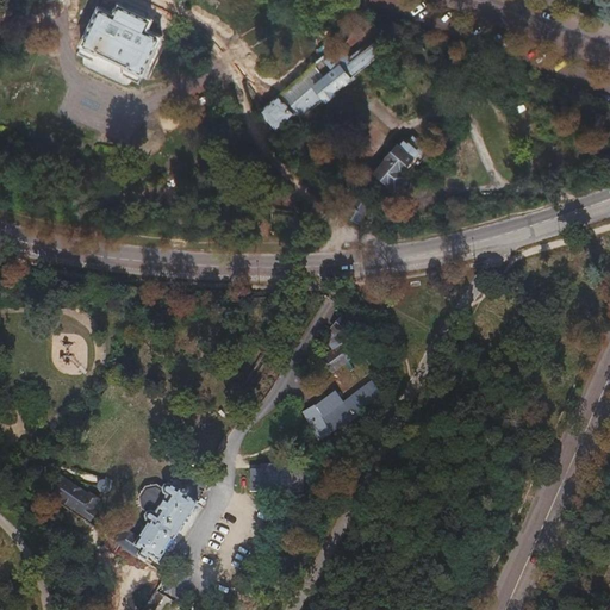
[(75,53),(138,82),(161,37),(148,30),(153,20),(118,4),(113,14),(97,7),(75,53)]
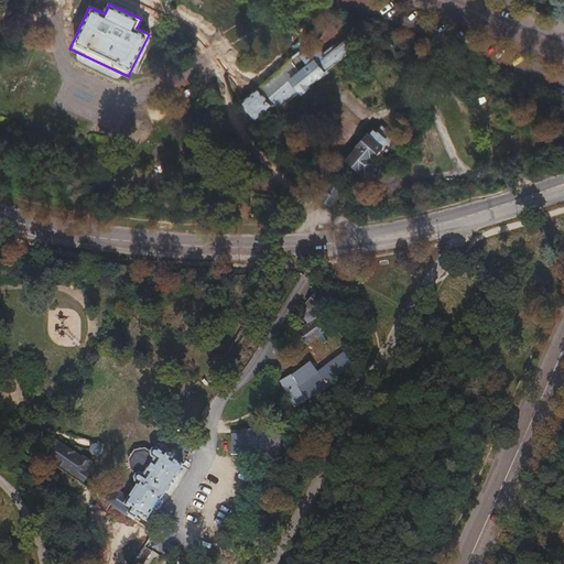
[(321,38),(324,42),(337,31),(329,22),(321,38)]
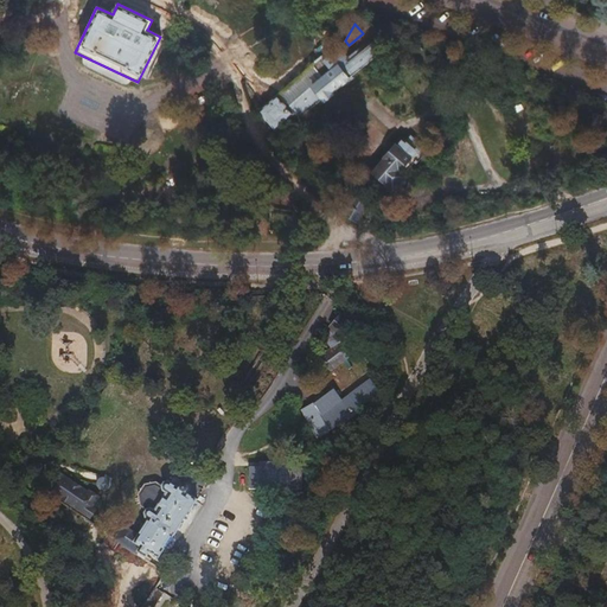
[(260,110),(275,128),(293,114),(298,120),(381,52),(372,43),(370,44),(366,40),(351,53),(344,45),(327,59),(325,56),(314,65),(325,77),(298,100),(289,107),(279,94),(260,110)]
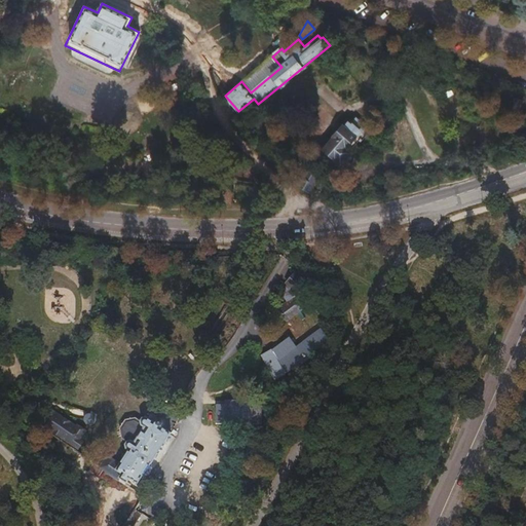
[(512,110),(525,115),(525,109),(521,108),(524,98),(517,95),(512,110)]
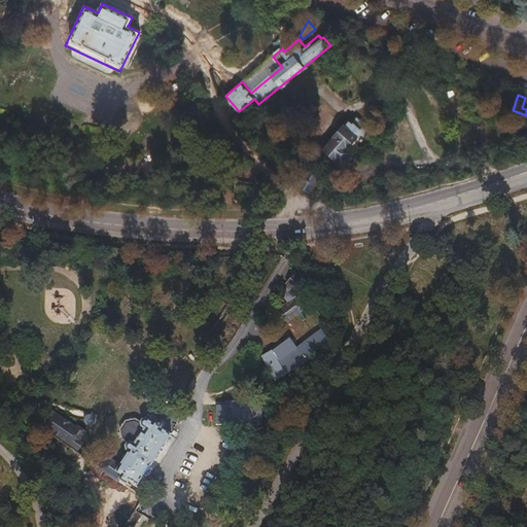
[(356,155),(354,153),(351,150),(369,129),(357,119),(353,123),(351,120),(325,150),(343,166),(345,167),(347,168),(350,168),(352,167),(354,166),(356,164),(356,162),(357,157),(356,155)]
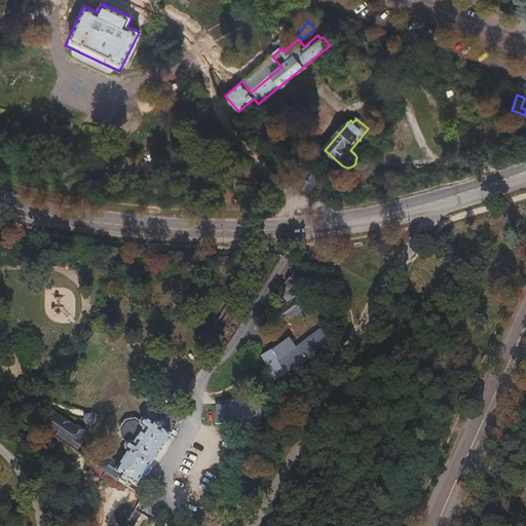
[(299,186),(309,192),(318,177),(308,171),(299,186)]
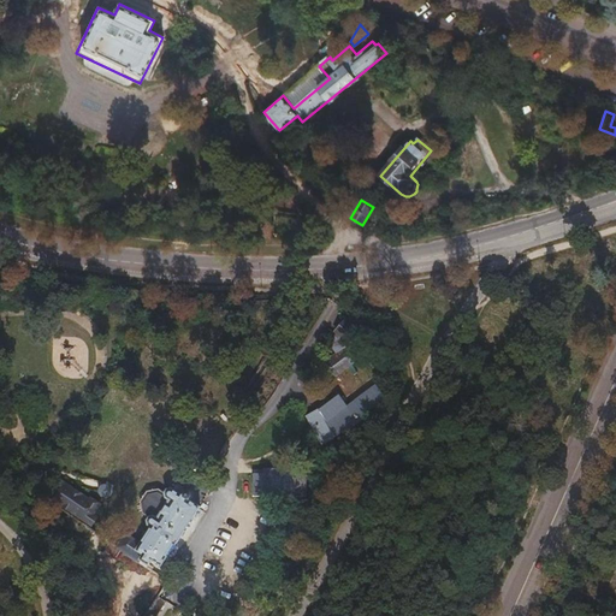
[(327,362),(337,377),(359,361),(353,351),(354,349),(359,351),(362,345),(357,342),(361,335),(344,320),(335,331),(336,332),(333,336),(335,349),(337,354),(327,362)]
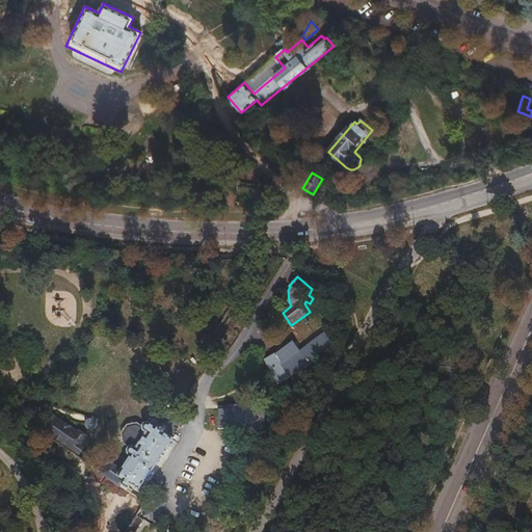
[(328,334),(331,338),(339,333),(336,328),(328,334)]
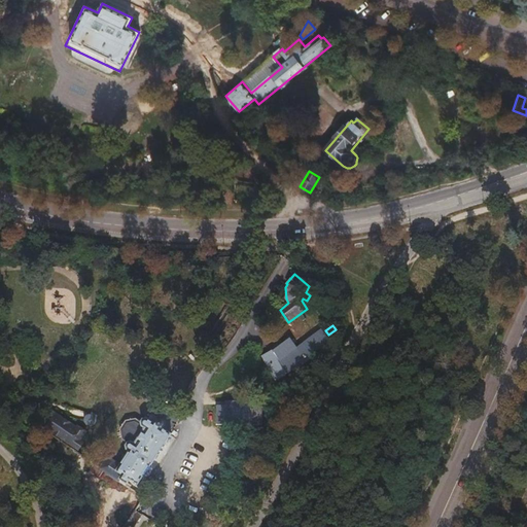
[(262,358),(278,381),(293,370),(294,371),(314,357),(313,355),(331,342),(323,331),(299,349),(289,340),(262,358)]
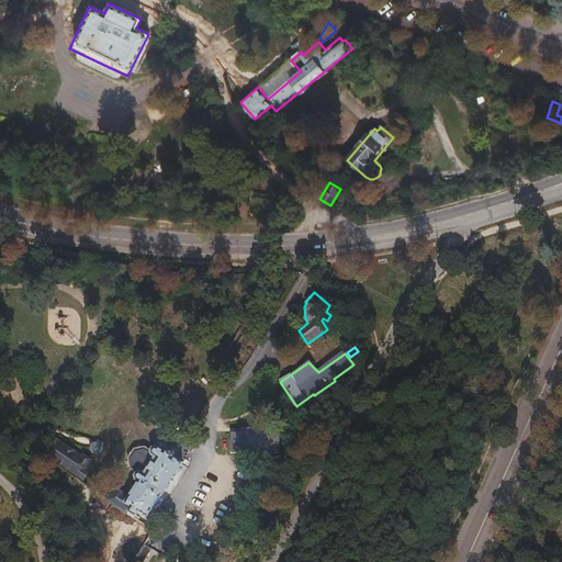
[(232,433),(231,452),(281,451),(281,431),(271,431),(271,427),(242,427),(240,433),(232,433)]
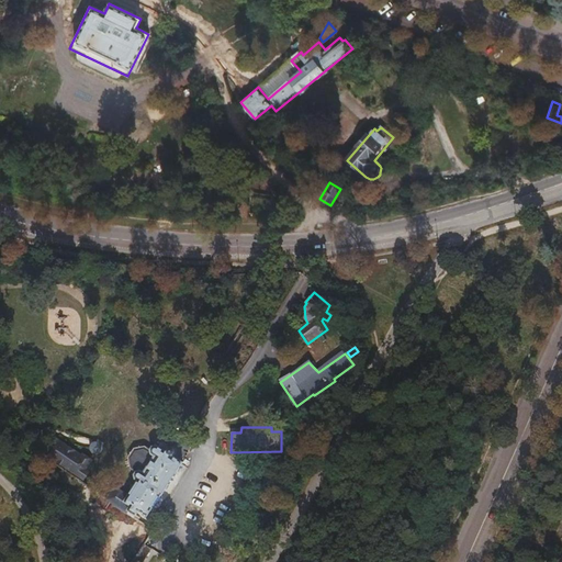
[(46,457),(81,480),(87,472),(83,469),(89,460),(80,454),(79,456),(54,440),(53,439),(51,440),(48,444),(48,445),(49,447),(52,448),(46,457)]
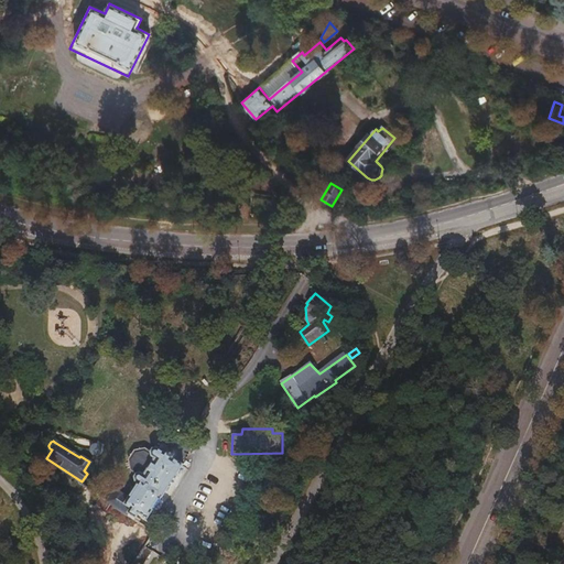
[(107,501),(137,521),(140,516),(148,521),(183,466),(173,459),(175,455),(175,453),(173,451),(170,452),(161,446),(158,448),(156,448),(153,449),(151,452),(144,448),(134,453),(129,462),(130,472),(136,476),(134,479),(136,484),(138,485),(128,499),(115,491),(107,501)]
